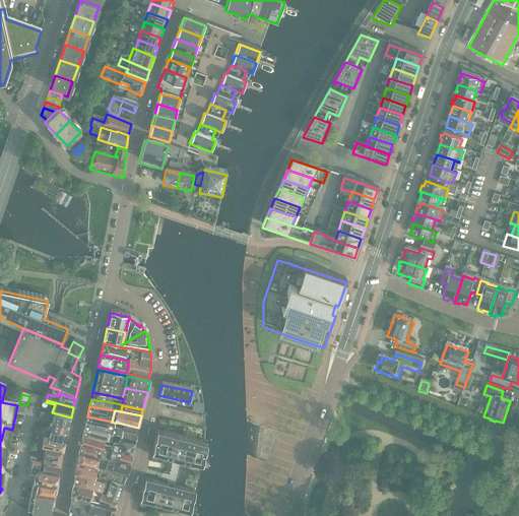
[(52,425),(68,428),(70,420),(54,416),(52,425)]
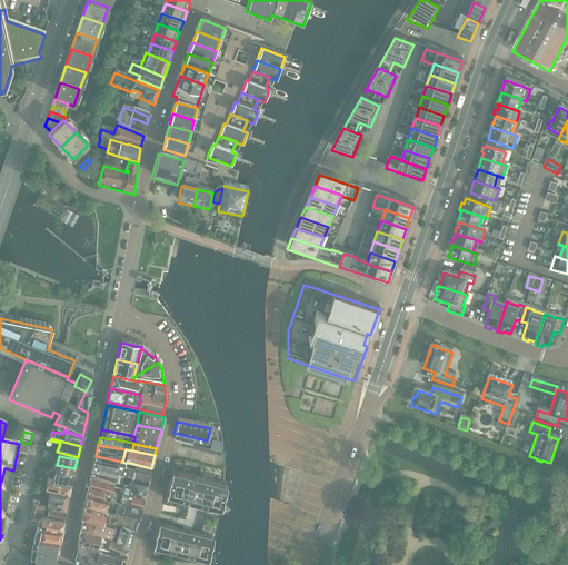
[(129,463),(125,463),(122,462),(96,456),(93,464),(127,471),(129,463)]
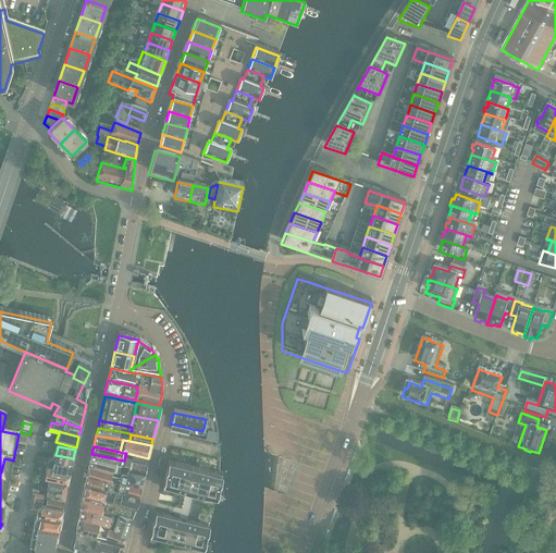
[(146,466),(148,458),(126,453),(124,461),(146,466)]
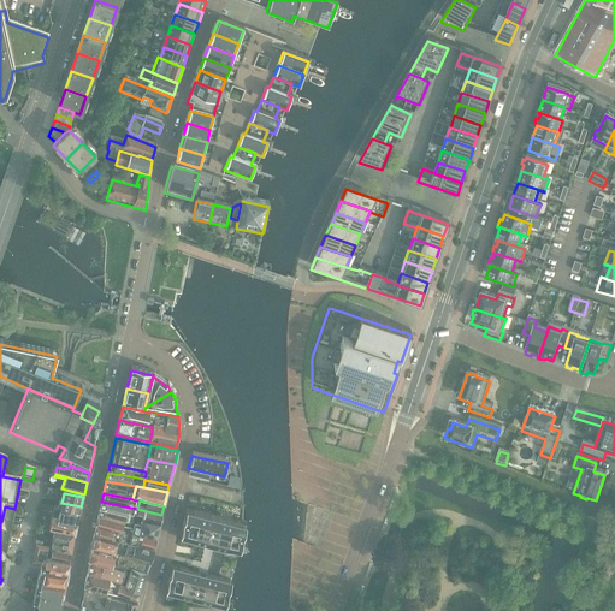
[(161,515),(137,509),(101,502),(99,510),(132,517),(142,518),(160,522),(161,515)]
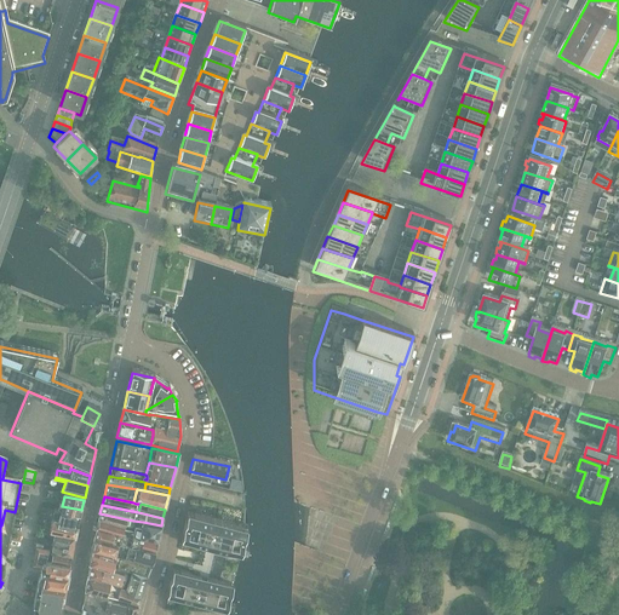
[(62,506),(59,515),(61,515),(79,519),(81,510),(62,506)]
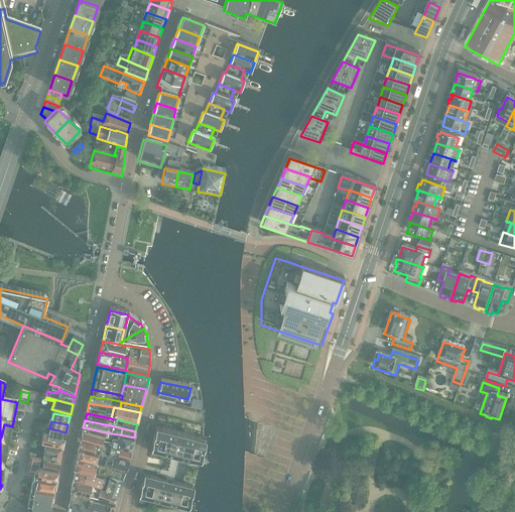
[(45,444),(61,450),(63,440),(52,438),(48,433),(50,428),(49,428),(44,427),(40,443),(45,444)]
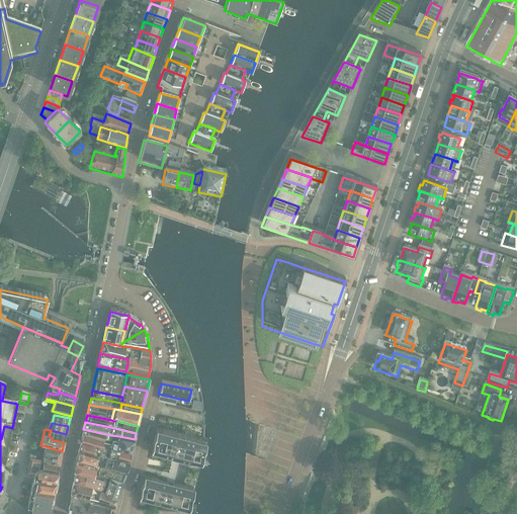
[(119,436),(111,435),(83,429),(82,435),(112,442),(117,444),(119,436)]
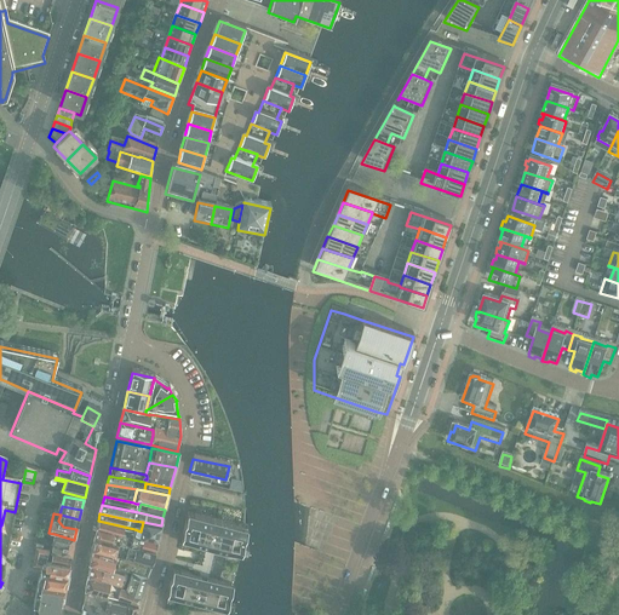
[(76,529),(79,519),(61,515),(58,521),(63,527),(76,529)]
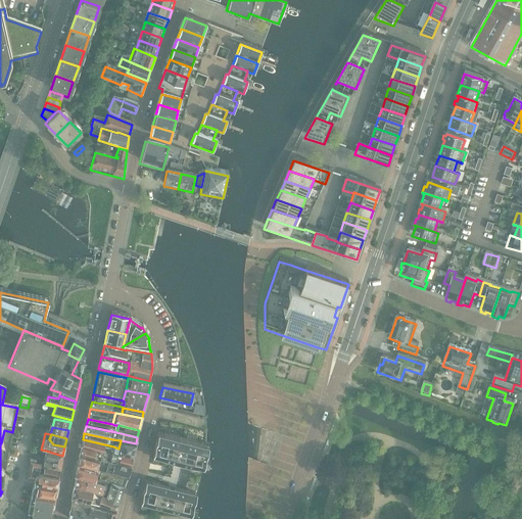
[(208,447),(157,435),(152,458),(203,470),(208,447)]
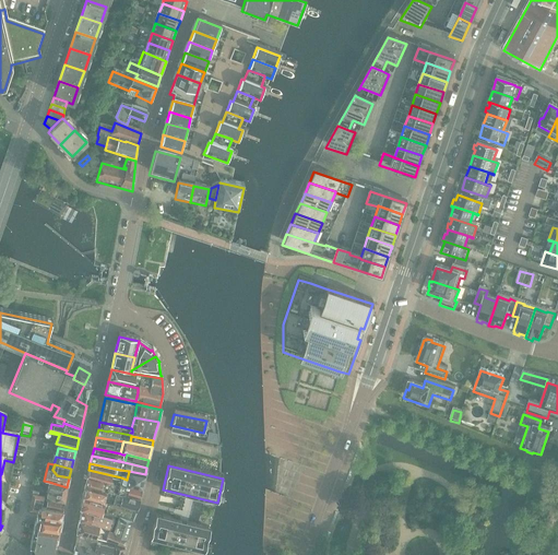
[(115,495),(117,496),(119,488),(120,485),(119,485),(121,477),(88,470),(86,480),(106,485),(104,493),(115,495)]
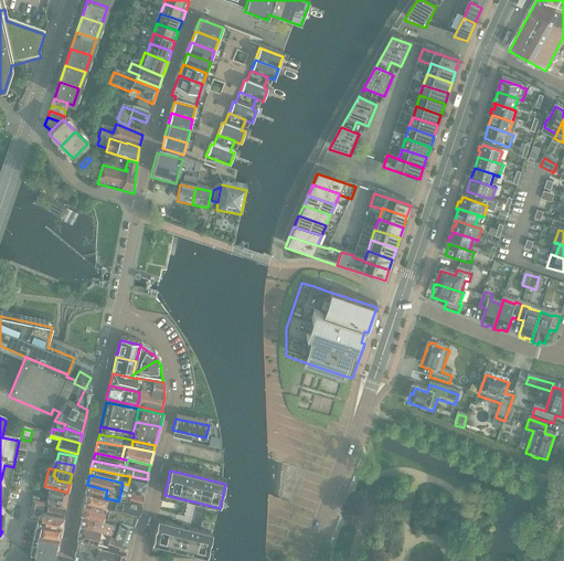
[(120,490),(121,490),(144,496),(147,479),(130,476),(128,485),(123,483),(120,490)]
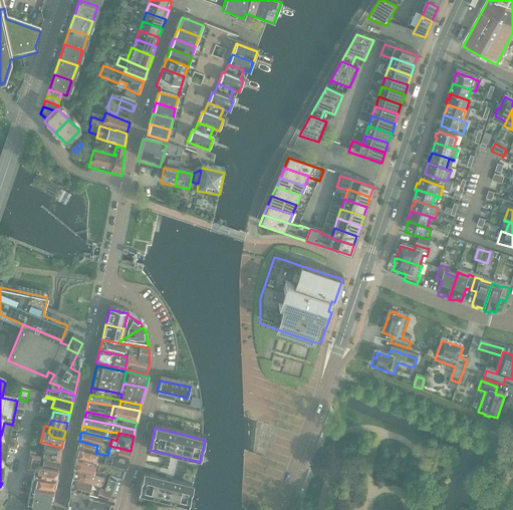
[(97,446),(79,441),(77,448),(95,453),(97,446)]
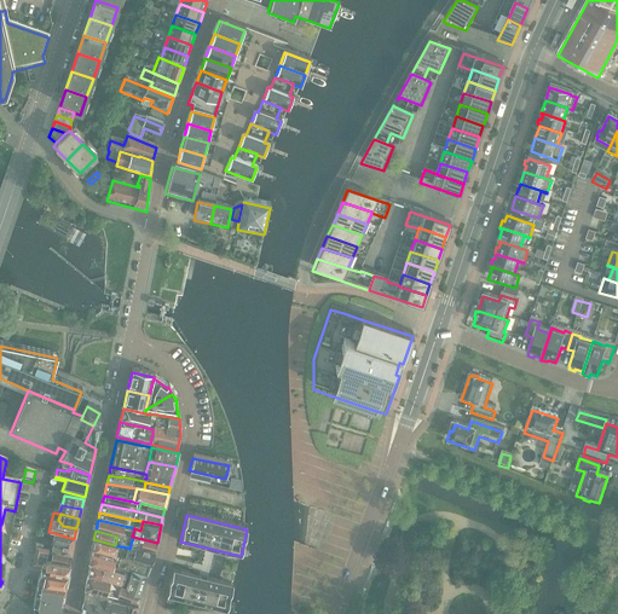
[(34,546),(33,550),(36,551),(41,552),(40,556),(42,556),(42,555),(46,556),(46,554),(71,559),(74,539),(55,533),(51,550),(34,546)]
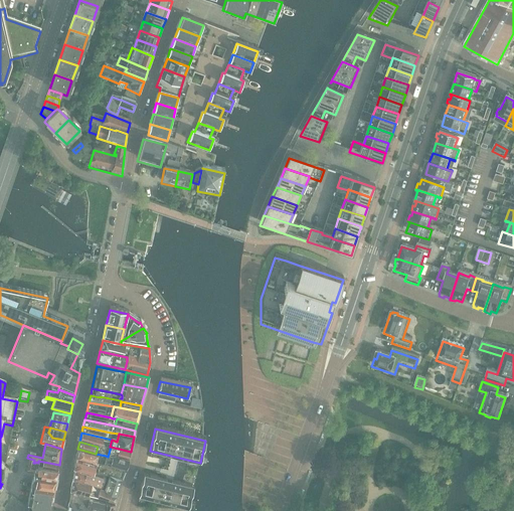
[(108,457),(129,462),(131,452),(111,447),(110,450),(108,457)]
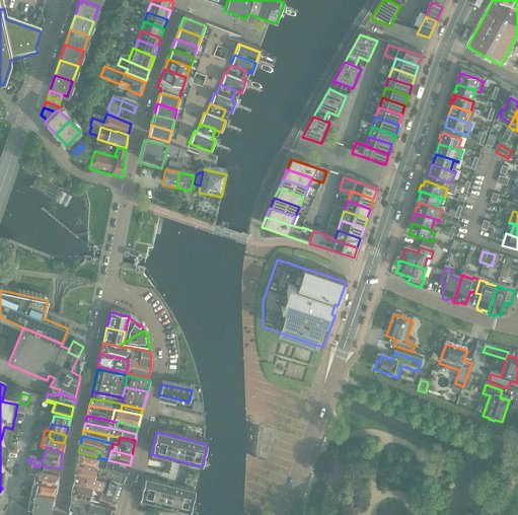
[(106,459),(96,457),(78,452),(76,461),(76,462),(103,469),(104,468),(105,464),(106,459)]
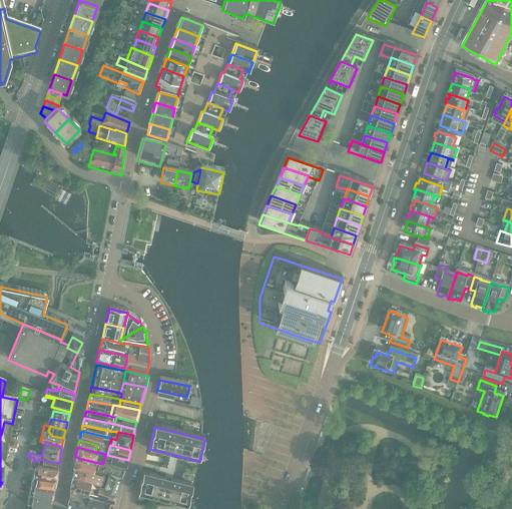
[(105,454),(104,459),(103,463),(125,469),(128,460),(107,455),(105,454)]
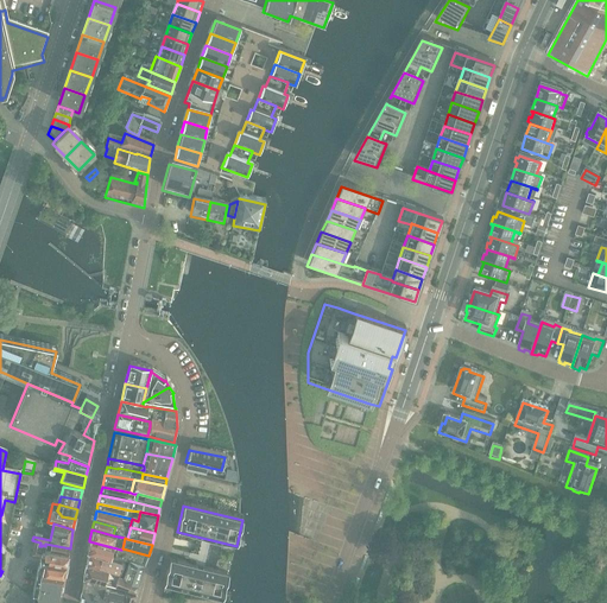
[(32,557),(43,559),(42,564),(46,565),(67,569),(68,558),(46,554),(48,547),(45,546),(42,545),(42,546),(39,546),(40,543),(36,541),(32,557)]
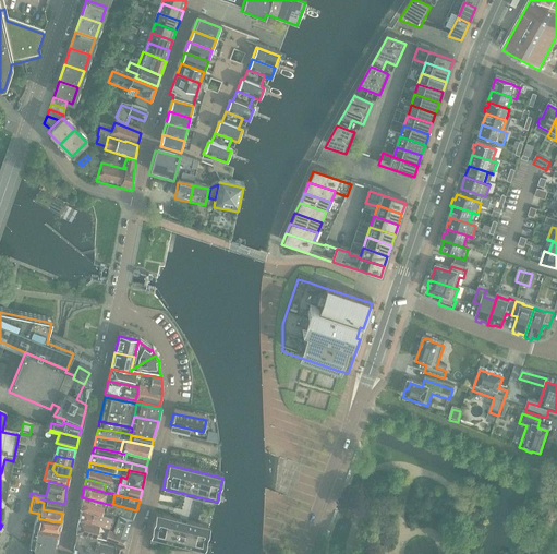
[(108,512),(107,515),(118,518),(119,517),(132,521),(135,512),(111,505),(82,497),(80,509),(82,509),(104,516),(106,510),(108,512)]
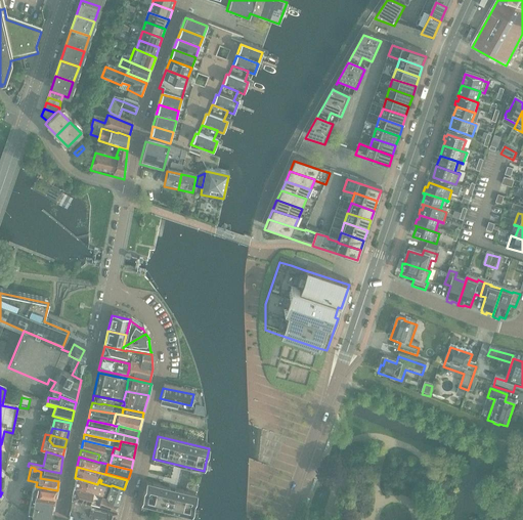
[(40,478),(58,481),(60,473),(39,469),(39,471),(41,472),(40,478)]
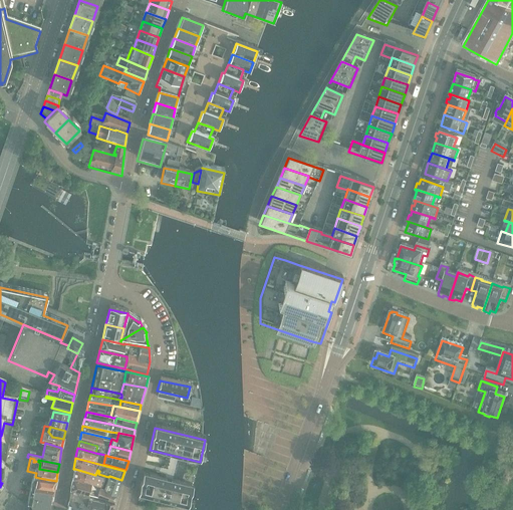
[(106,478),(95,475),(75,469),(72,480),(91,485),(102,490),(106,478)]
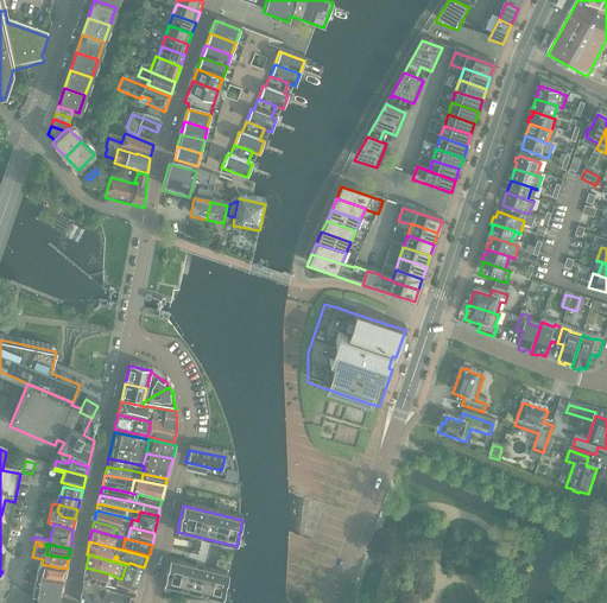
[(130,563),(128,564),(122,581),(138,586),(144,567),(130,563)]
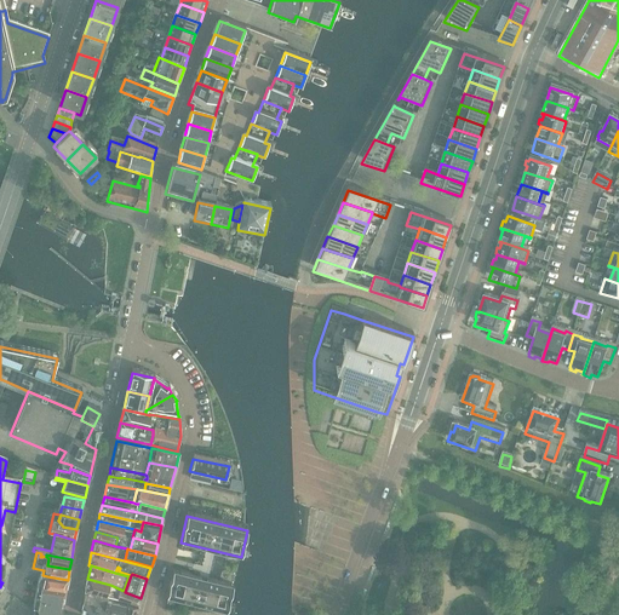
[(227,614),(233,588),(172,574),(166,599),(222,614),(227,614)]
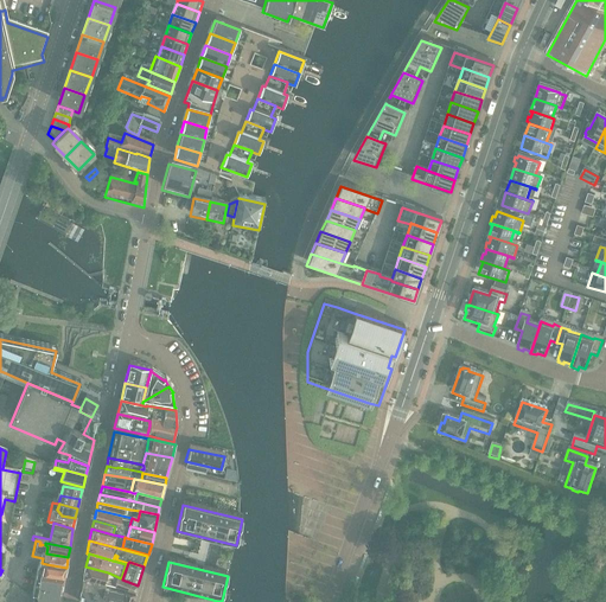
[(40,563),(38,571),(42,574),(40,575),(64,580),(67,568),(46,564),(42,563),(40,563)]
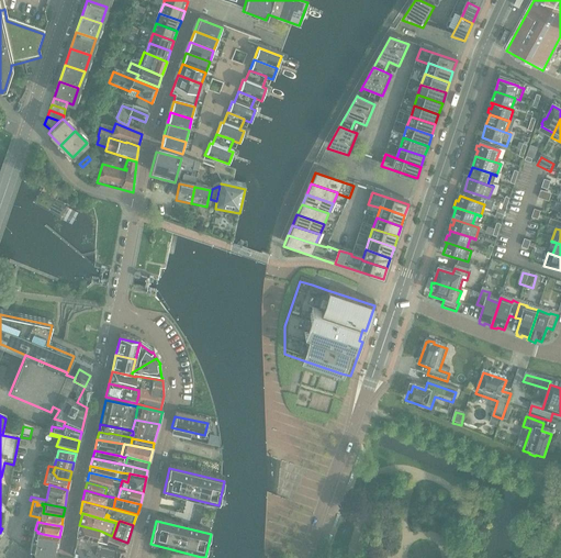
[(113,537),(112,536),(100,531),(79,525),(77,538),(107,546),(107,547),(108,547),(108,546),(125,551),(127,543),(113,537)]
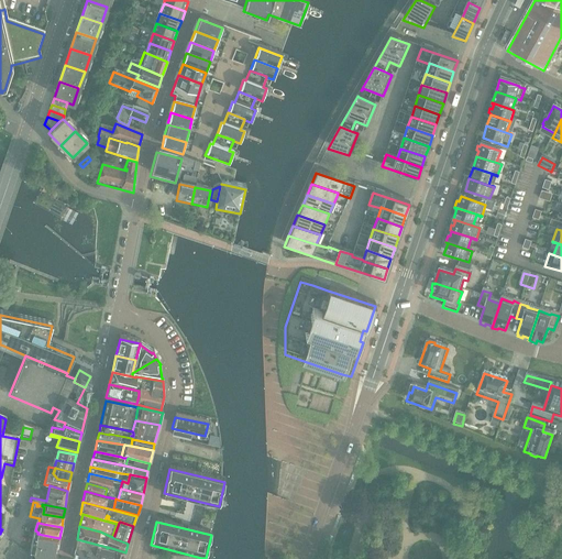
[(39,533),(35,530),(34,529),(34,530),(32,545),(57,549),(59,538),(37,534),(39,533)]
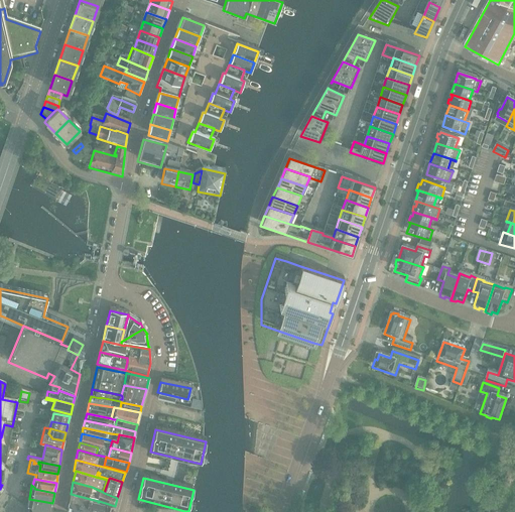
[(103,505),(97,503),(98,502),(98,501),(71,494),(69,505),(90,510),(94,511),(103,511),(105,505),(103,505)]
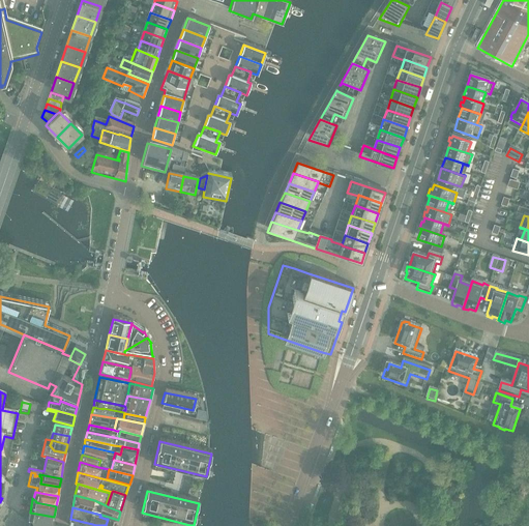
[(28,522),(30,523),(37,525),(53,525),(54,517),(30,513),(28,522)]
